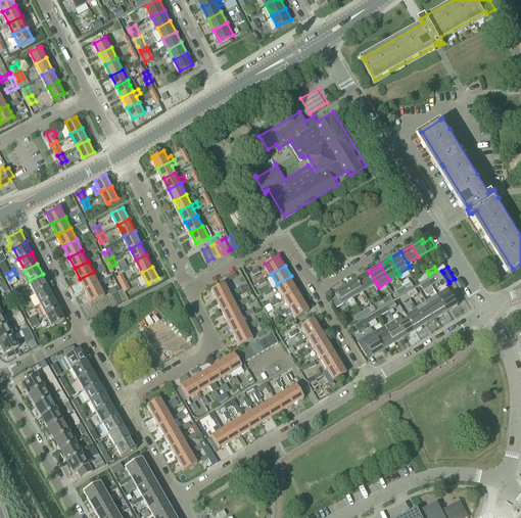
[(122,282),(127,279),(123,271),(117,274),(122,282)]
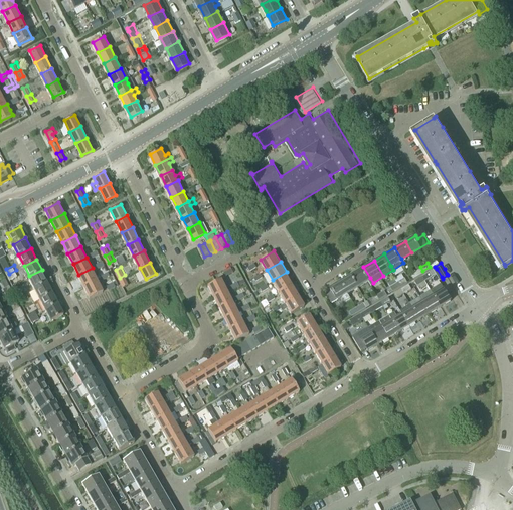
[(360,284),(370,278),(363,267),(353,273),(360,284)]
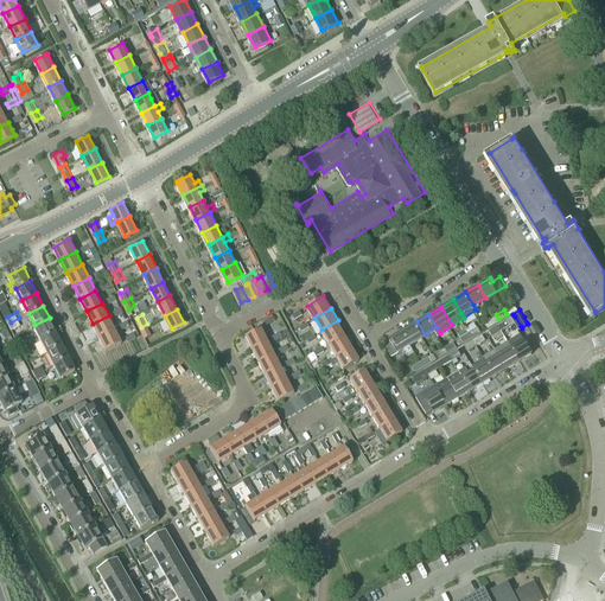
[(490,325),(498,319),(496,314),(490,317),(486,319),(490,325)]
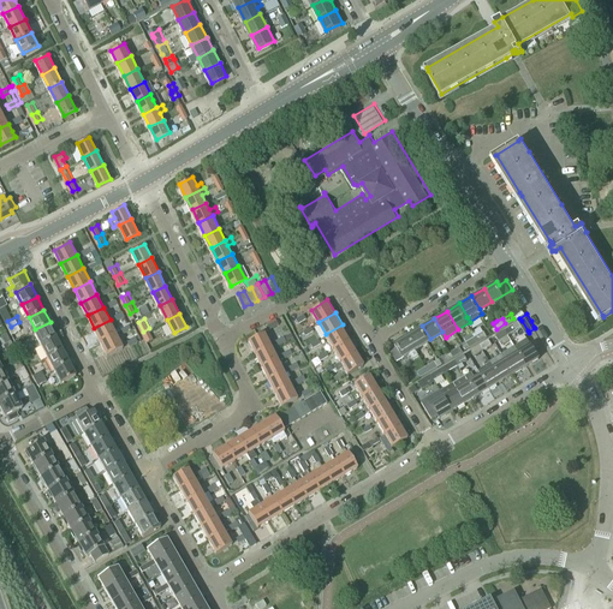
[(101,341),(117,333),(111,320),(94,328),(101,341)]
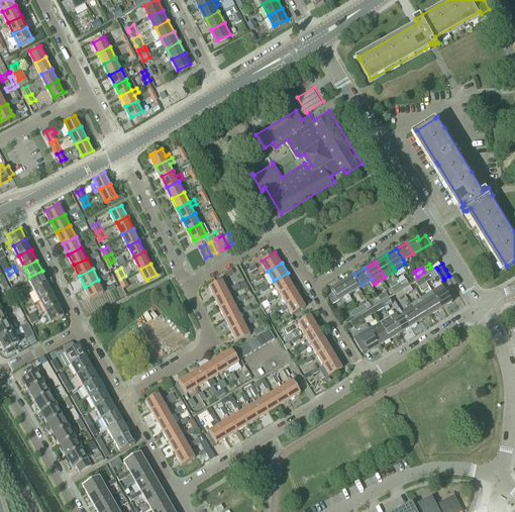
[(428,279),(435,274),(433,270),(425,274),(428,279)]
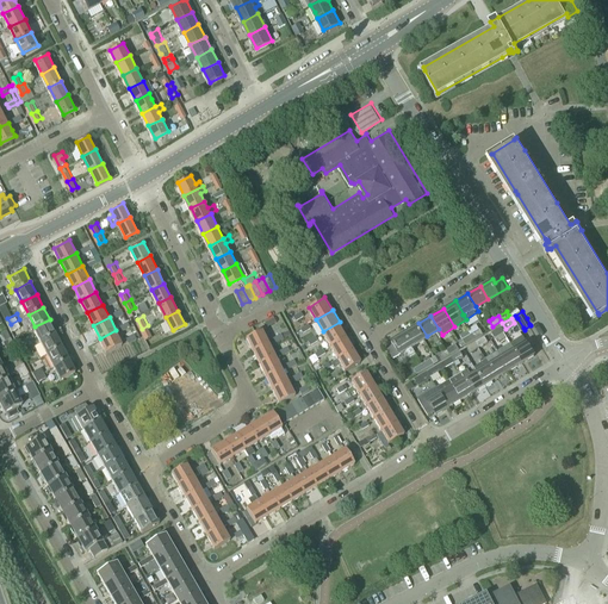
[(42,340),(56,332),(50,319),(35,327),(42,340)]
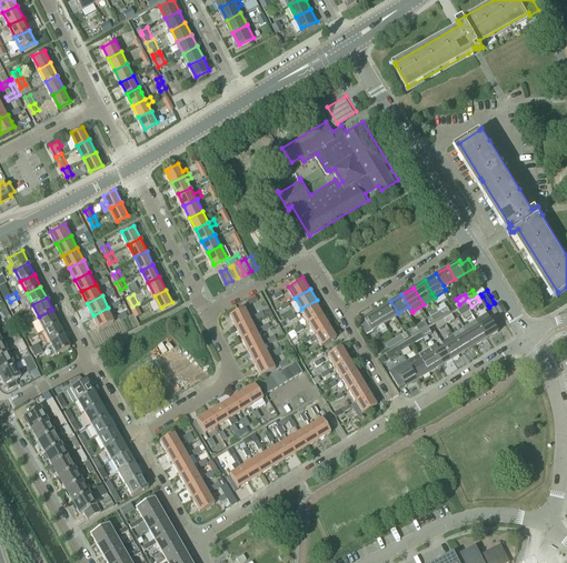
[(309,321),(324,312),(317,300),(301,309),(309,321)]
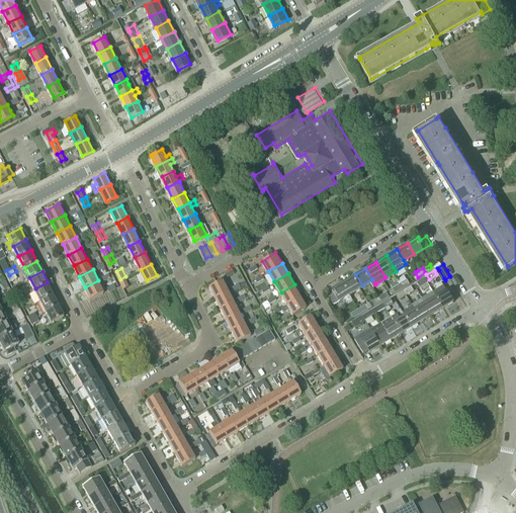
[(351,292),(362,285),(355,274),(345,280),(351,292)]
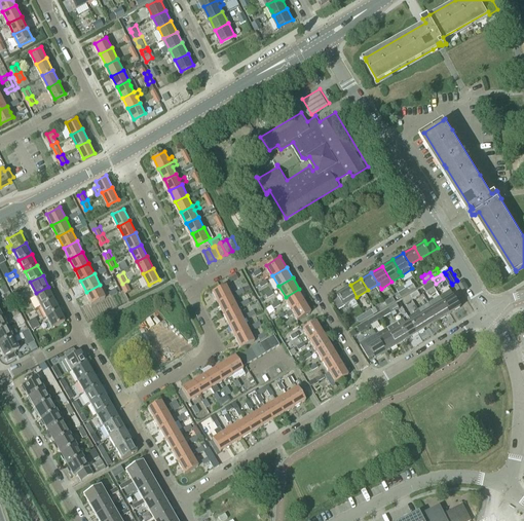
[(427,288),(436,284),(433,278),(425,284),(427,288)]
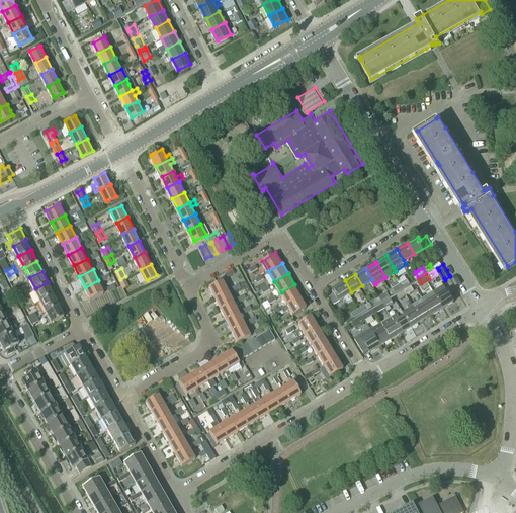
[(124,285),(130,282),(125,276),(120,279),(124,285)]
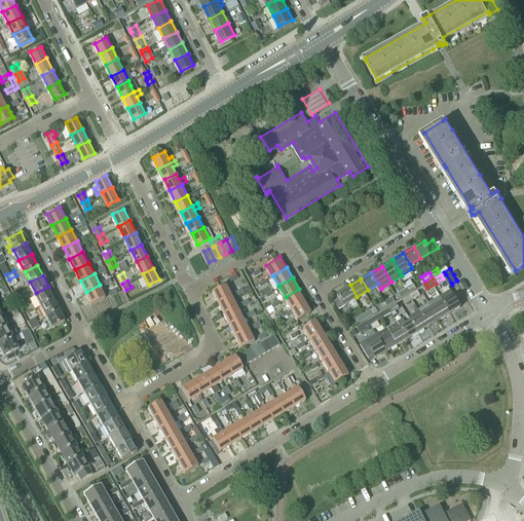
[(411,290),(418,285),(415,281),(408,285),(411,290)]
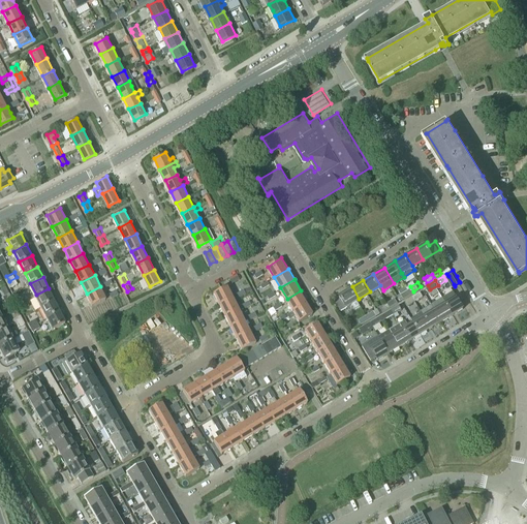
[(228,284),(214,291),(220,303),(234,296),(234,295),(228,284)]
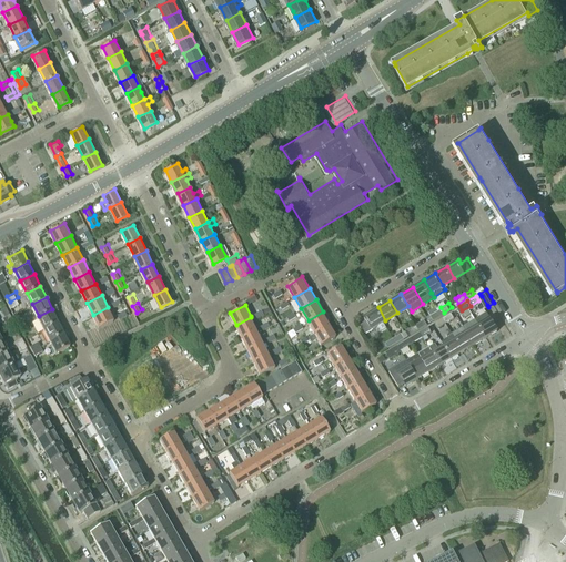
[(108,307),(93,315),(99,327),(114,319),(108,307)]
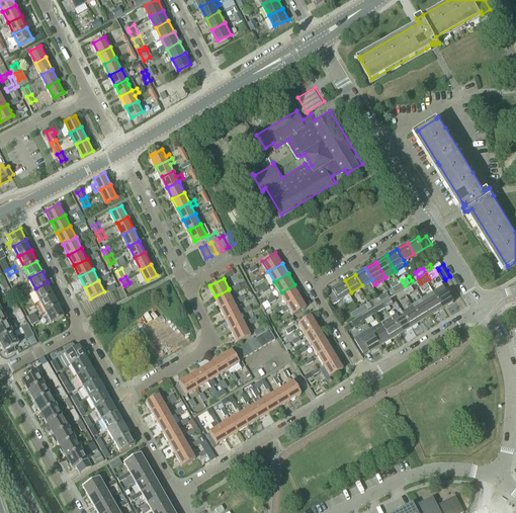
[(354,296),(351,292),(345,280),(334,287),(336,290),(330,293),(335,302),(346,294),(349,300),(354,296)]
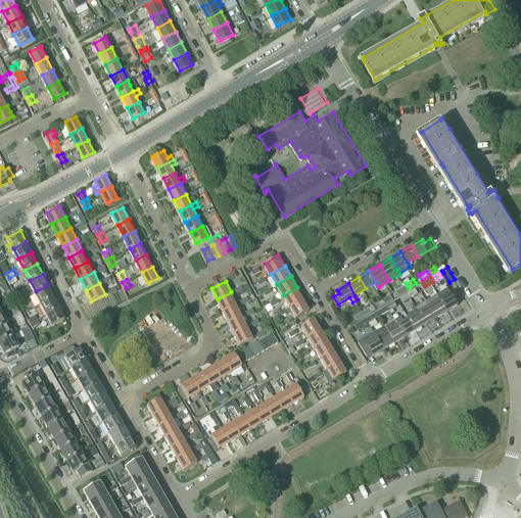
[(400,292),(409,288),(406,283),(397,288),(400,292)]
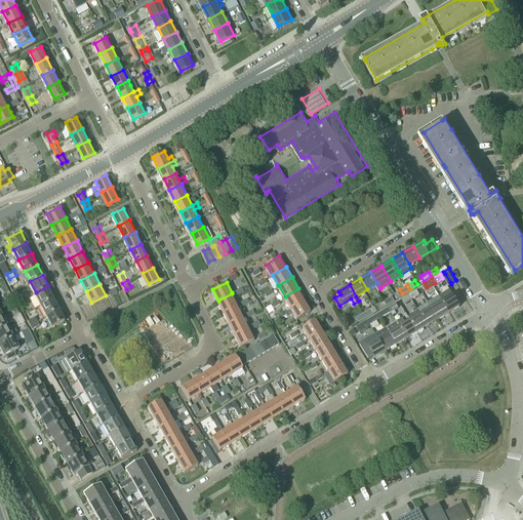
[(41,304),(54,296),(48,286),(36,292),(41,304)]
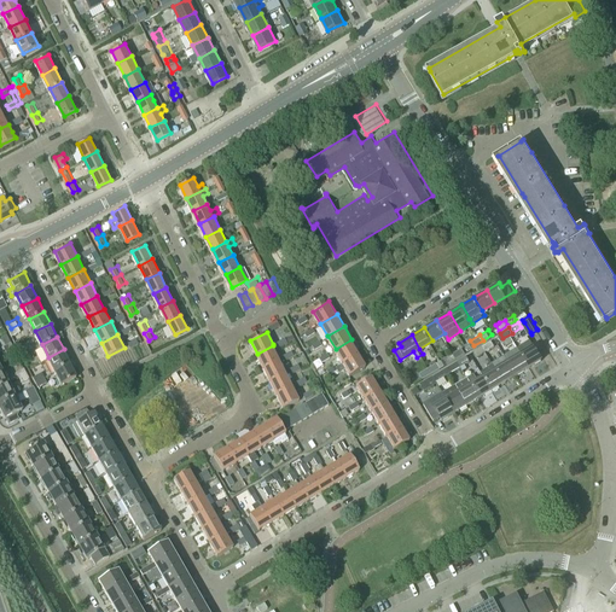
[(488,348),(497,343),(493,337),(484,343),(488,348)]
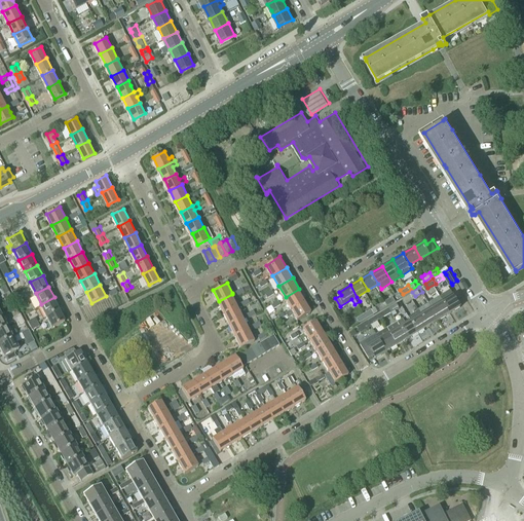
[(446,290),(442,293),(451,309),(462,303),(455,292),(452,287),(446,291),(446,290)]
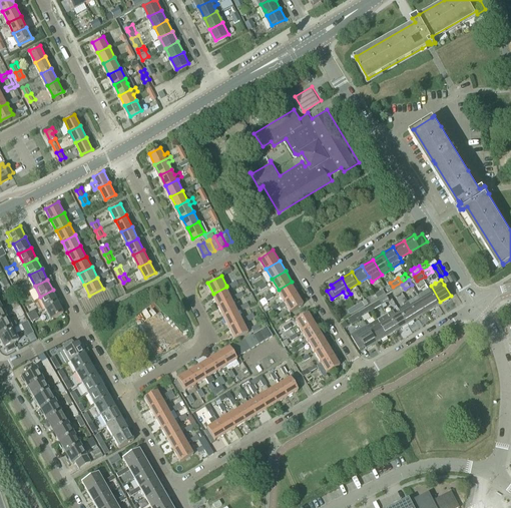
[(285,300),(299,292),(292,282),(279,290),(284,300),(285,300)]
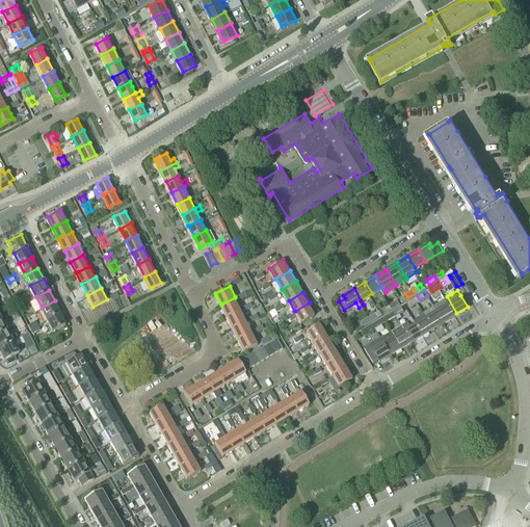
[(412,305),(420,299),(417,295),(408,299),(412,305)]
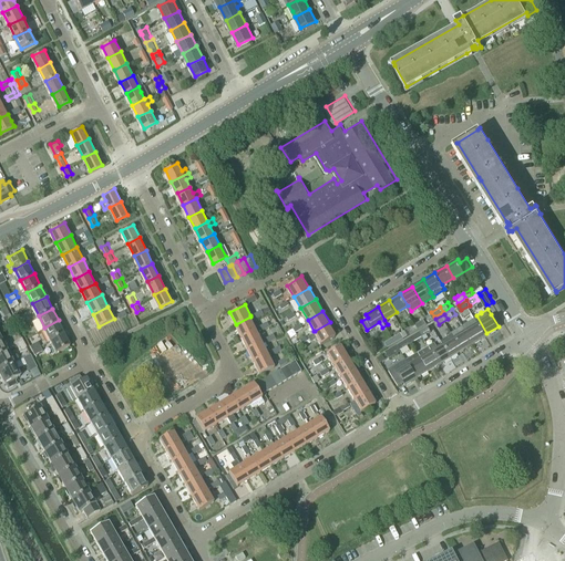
[(22,324),(30,320),(28,315),(19,319),(22,324)]
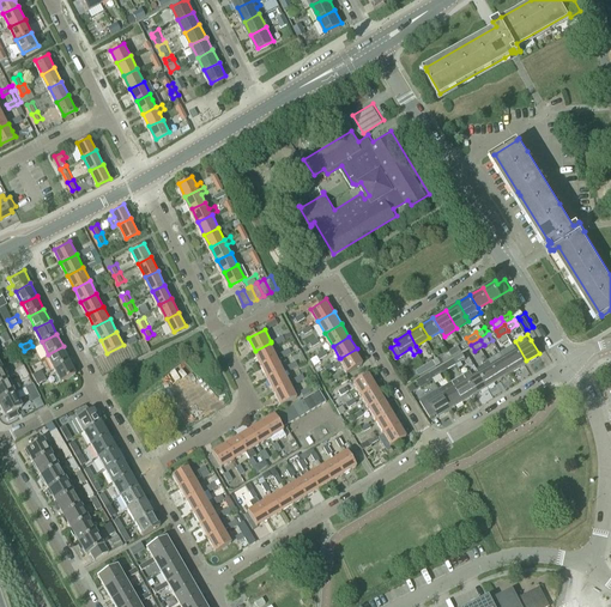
[(454,352),(463,347),(459,341),(451,347),(454,352)]
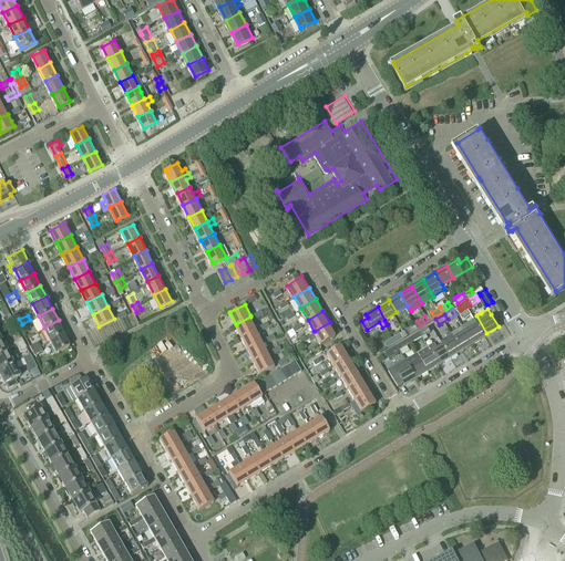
[(475,340),(486,333),(476,315),(464,322),(475,340)]
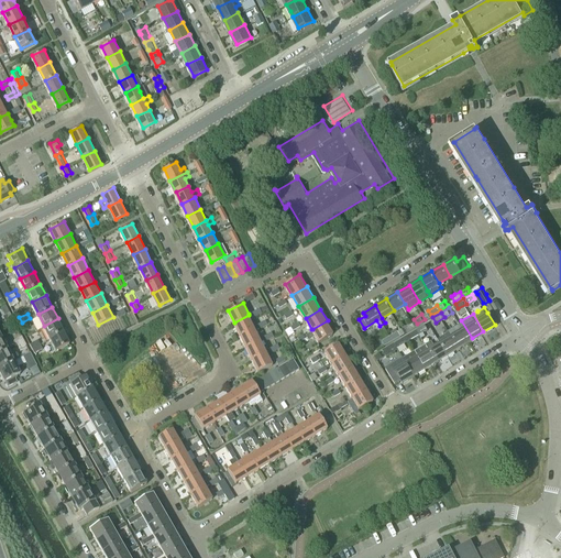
[(249,315),(234,323),(240,335),(255,327),(252,321),(249,315)]
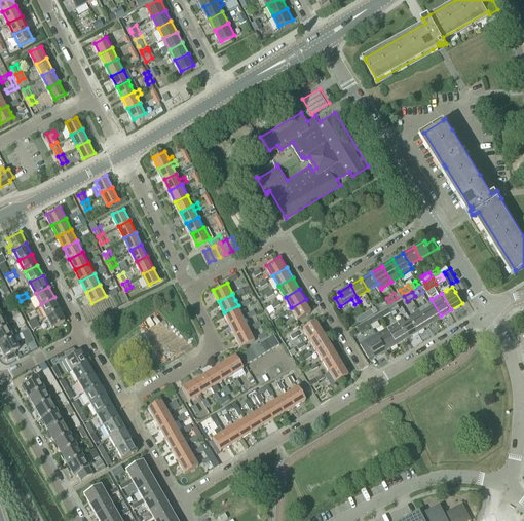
[(54,297),(41,304),(46,314),(60,307),(54,297)]
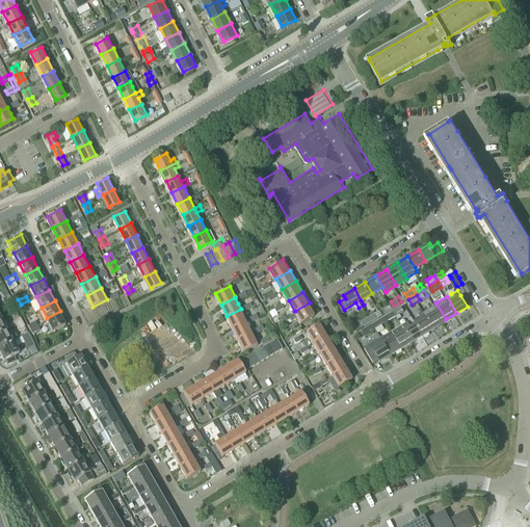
[(283,300),(275,305),(279,309),(285,305),(283,300)]
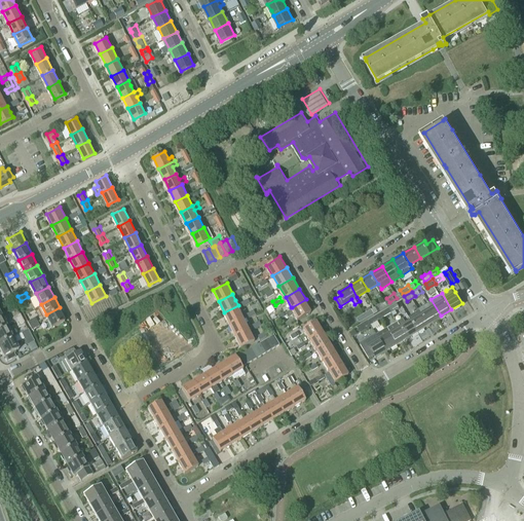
[(381,307),(389,302),(386,298),(379,302),(381,307)]
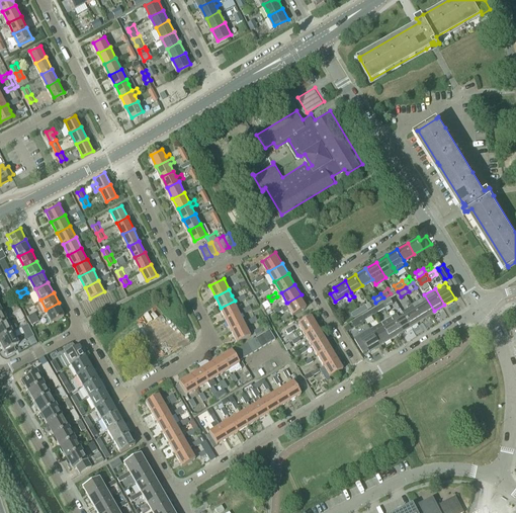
[(284,310),(289,307),(293,314),(308,306),(302,294),(287,303),(286,303),(282,305),(281,304),(274,308),(277,311),(283,308),(284,310)]
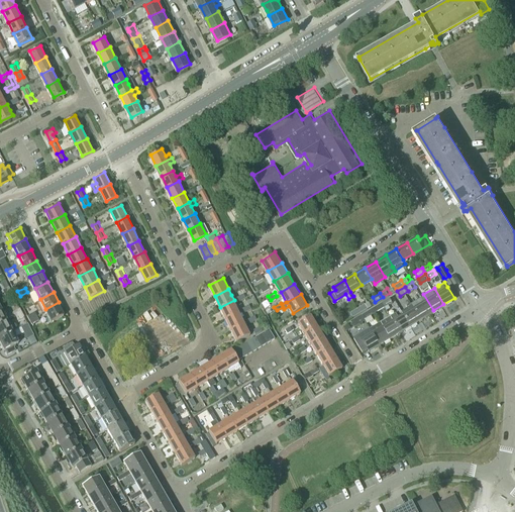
[(423,294),(413,300),(423,316),(433,310),(423,294)]
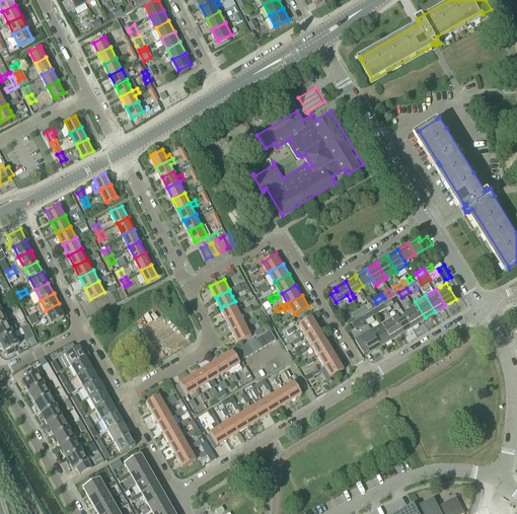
[(388,305),(395,300),(392,296),(385,300),(388,305)]
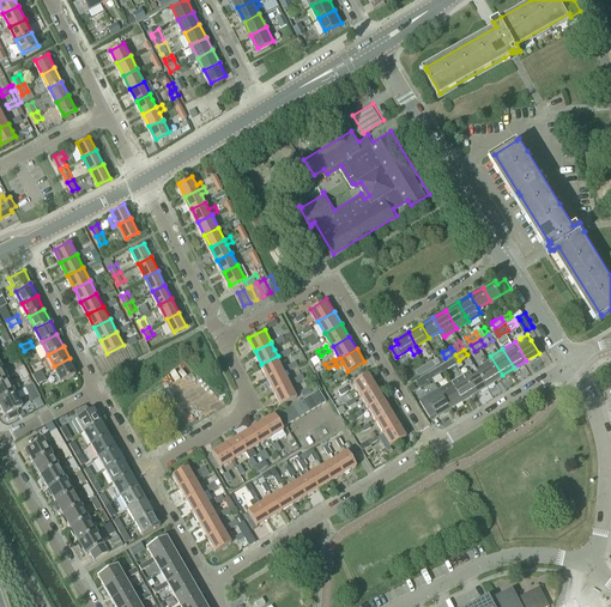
[(429,368),(442,360),(439,354),(425,362),(429,368)]
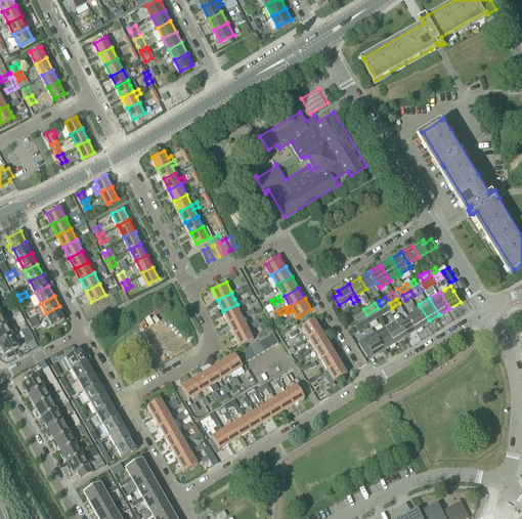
[(381,314),(392,308),(389,303),(379,309),(381,314)]
